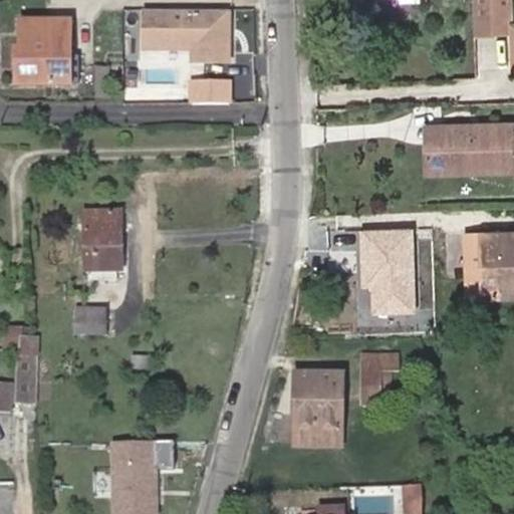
[(493,34),(491,0),(472,0),(473,35),(493,34)]
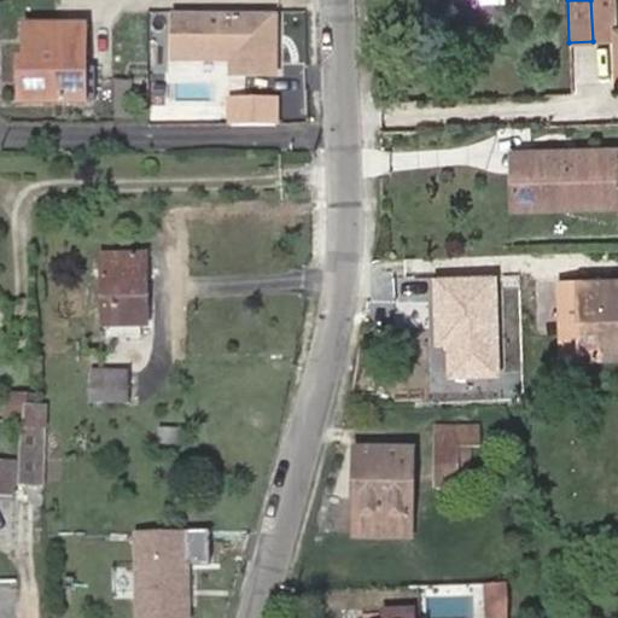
[(614,41),(612,0),(590,0),(593,41),(614,41)]
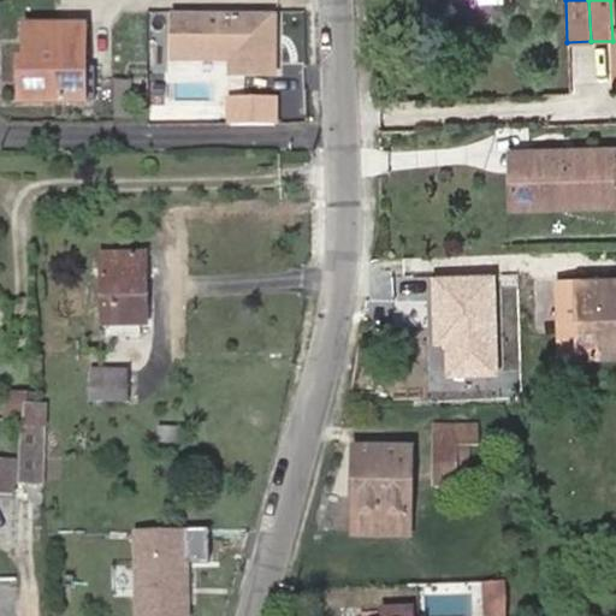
[(273,75),(273,13),(171,15),(171,59),(230,59),(243,59),(243,75),(273,75)]
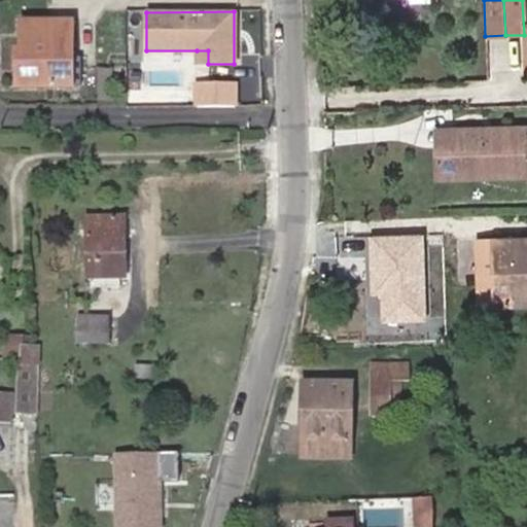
[(68,88),(68,60),(72,59),(72,56),(72,22),(21,22),(22,51),(16,51),(16,88),(68,88)]
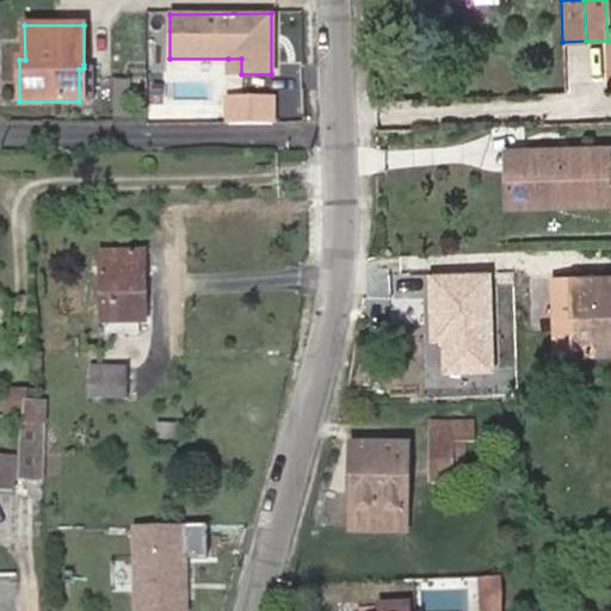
[(241,74),(241,59),(228,59),(228,74),(241,74)]
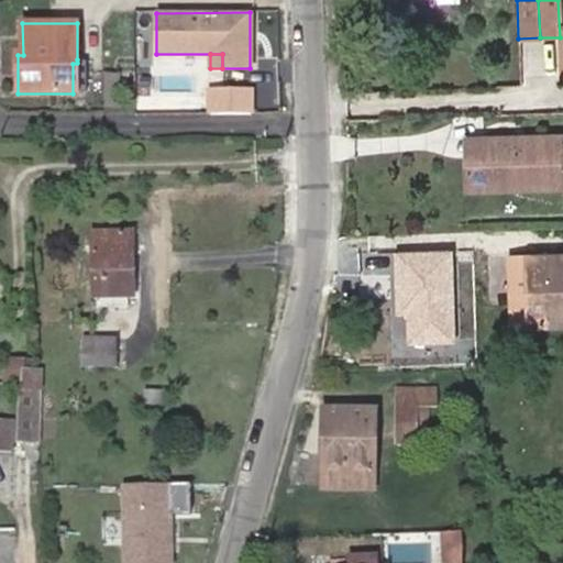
[(209,85),(209,111),(256,111),(257,85),(209,85)]
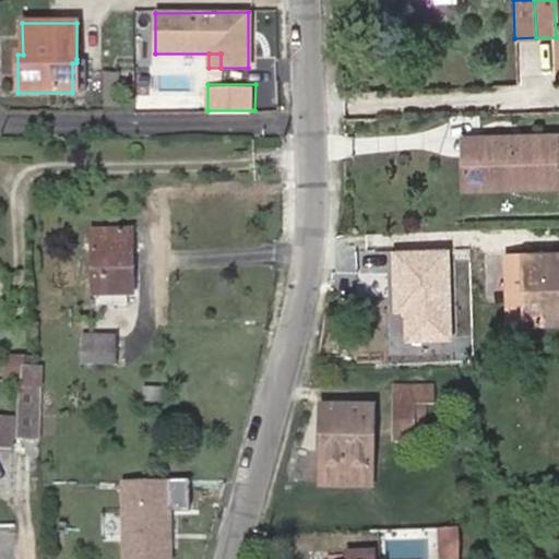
[(558,134),(480,137),(482,154),(463,154),(464,190),(558,187),(558,134)]
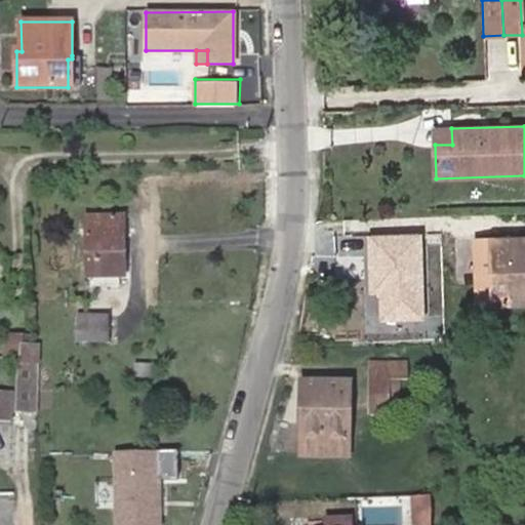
[(452,145),(451,128),(434,128),(435,145),(452,145)]
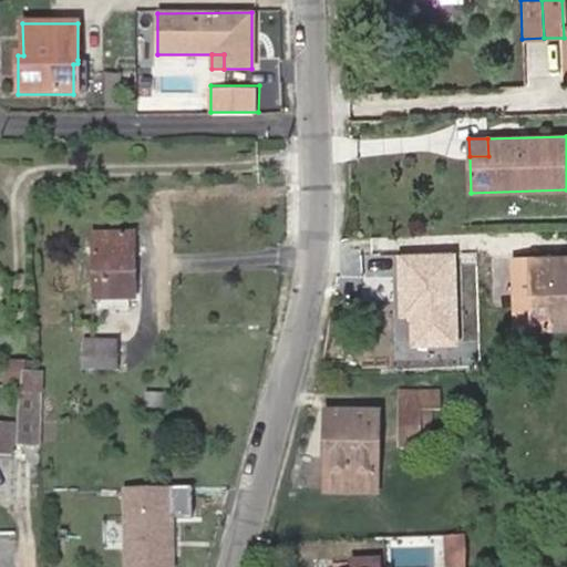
[(134,299),(133,234),(93,235),(95,300),(101,299),(101,310),(130,310),(129,299),(134,299)]
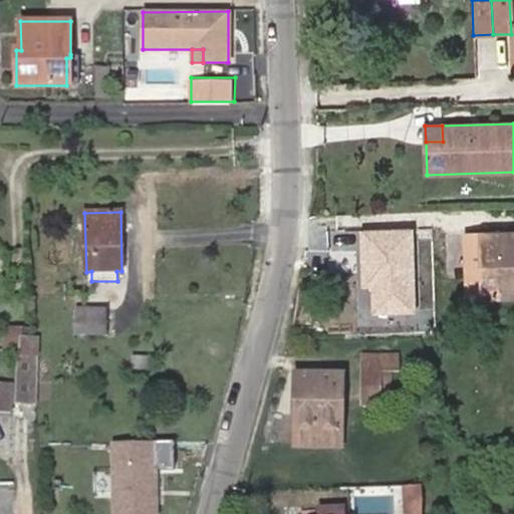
[(513,296),(513,232),(481,234),(483,298),(513,296)]
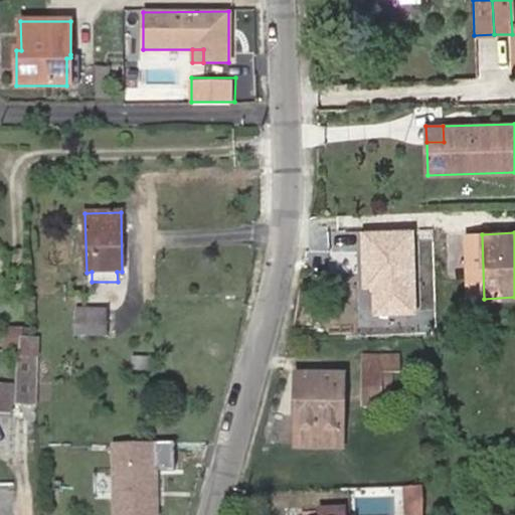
[(484,299),(482,234),(468,234),(470,299),(484,299)]
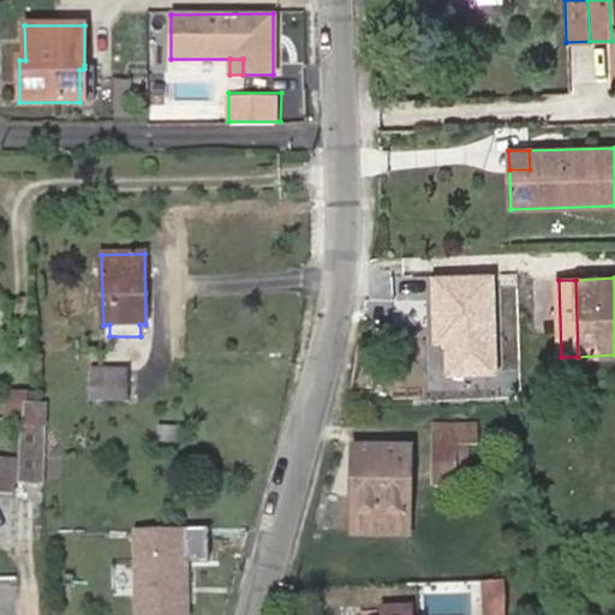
[(127,401),(129,369),(90,368),(89,401),(127,401)]
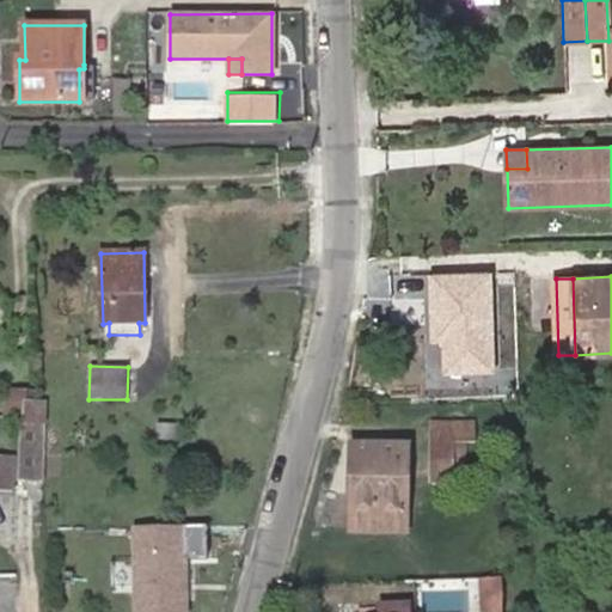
[(24,401),(24,392),(6,391),(5,417),(24,420),(24,401)]
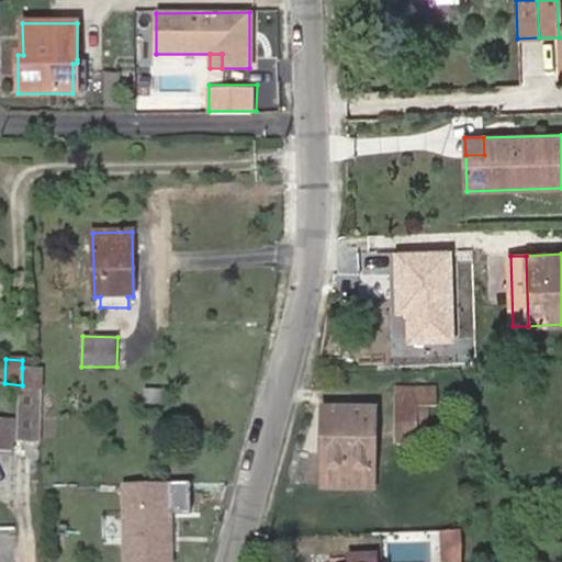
[(40,381),(40,369),(32,368),(22,368),(22,385),(41,386),(41,385),(40,381)]
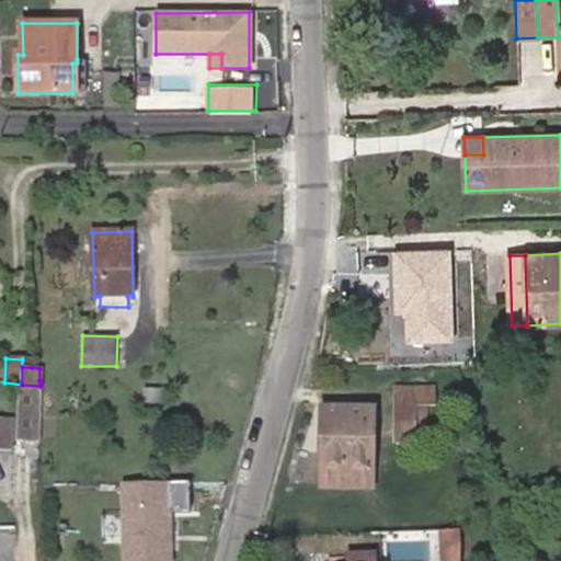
[(42,443),(41,386),(22,385),(15,385),(15,442),(42,443)]
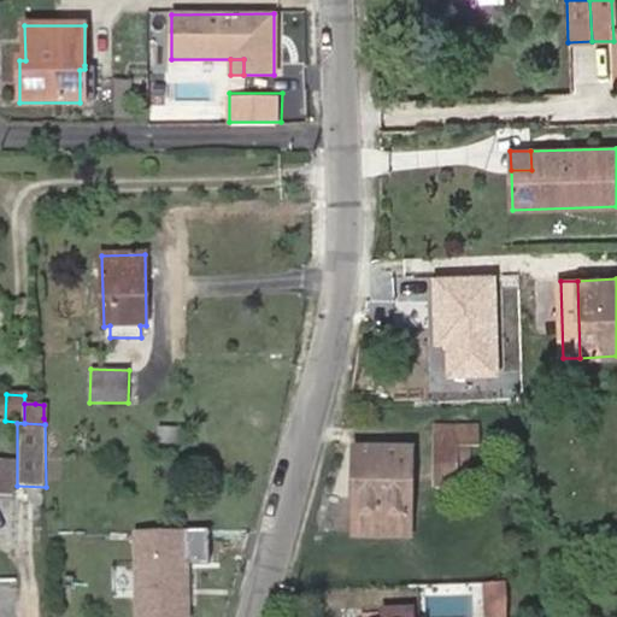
[(457,483),(458,446),(469,446),(480,446),(480,425),(436,425),(435,488),(457,488),(457,483)]
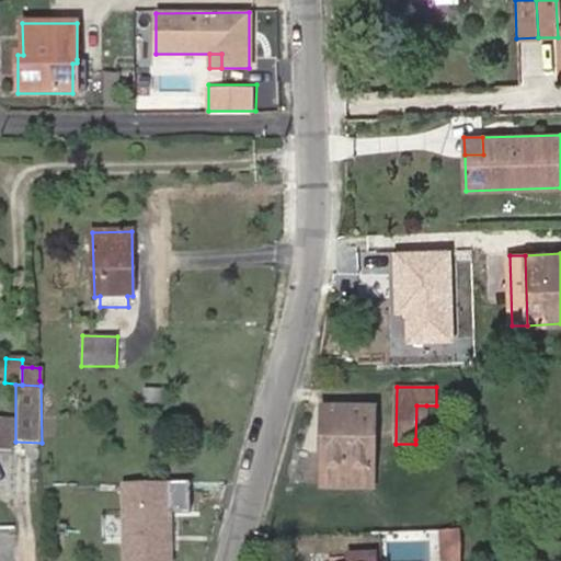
[(164,403),(164,389),(145,389),(145,402),(164,403)]
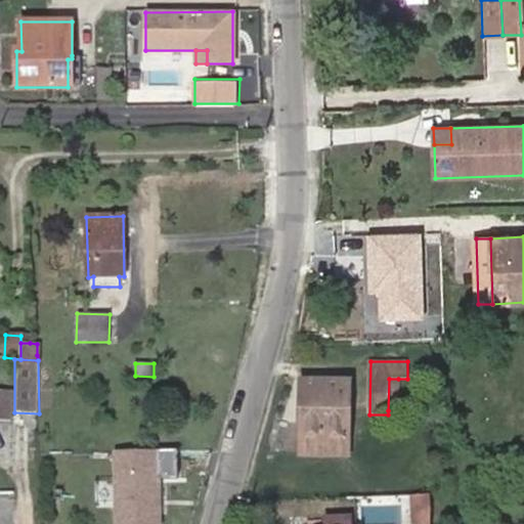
[(399,410),(398,379),(389,379),(388,410),(399,410)]
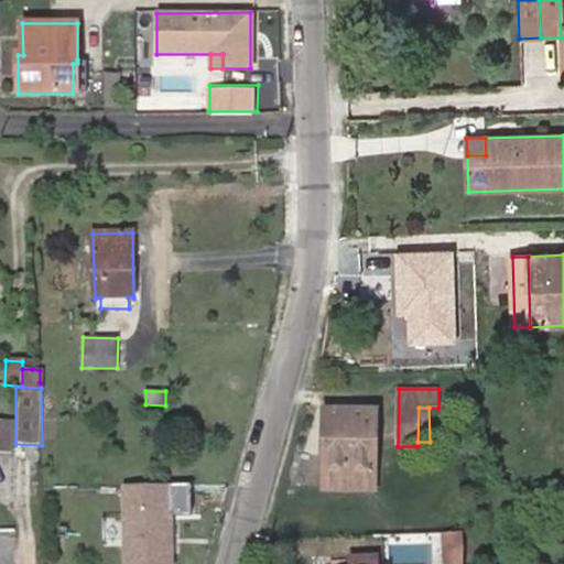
[(375,491),(376,411),(324,410),(323,490),(375,491)]
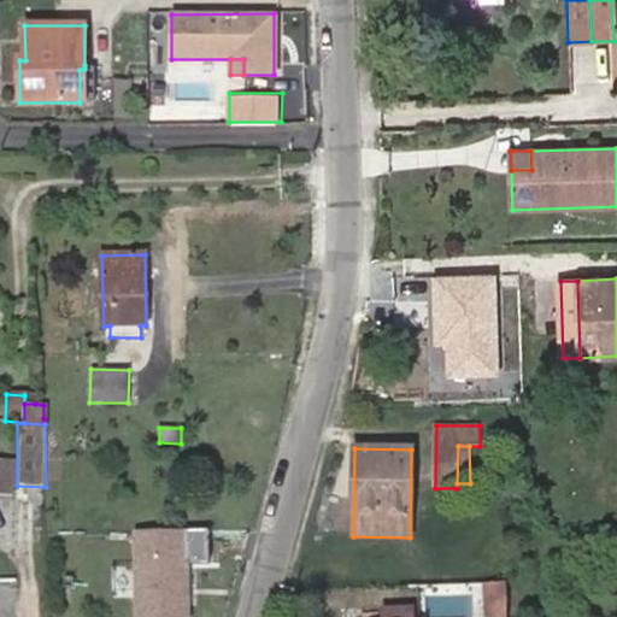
[(0,495),(12,495),(15,464),(0,463),(0,495)]
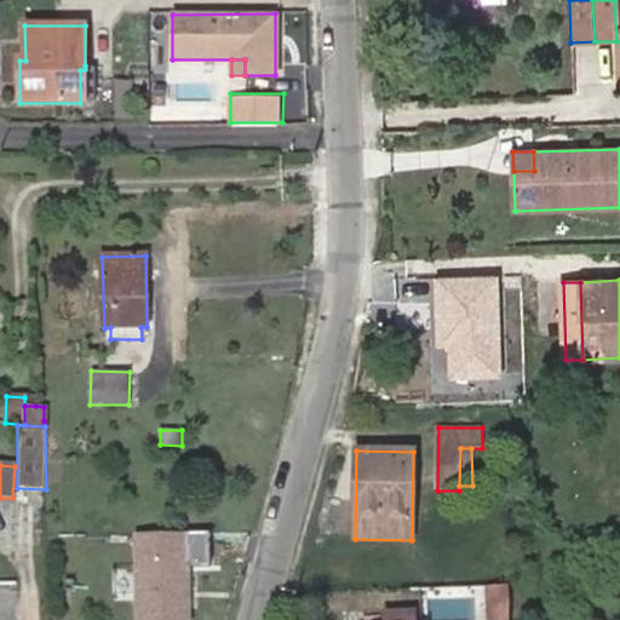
[(189,619),(189,566),(211,566),(210,532),(188,532),(136,533),(137,619),(189,619)]
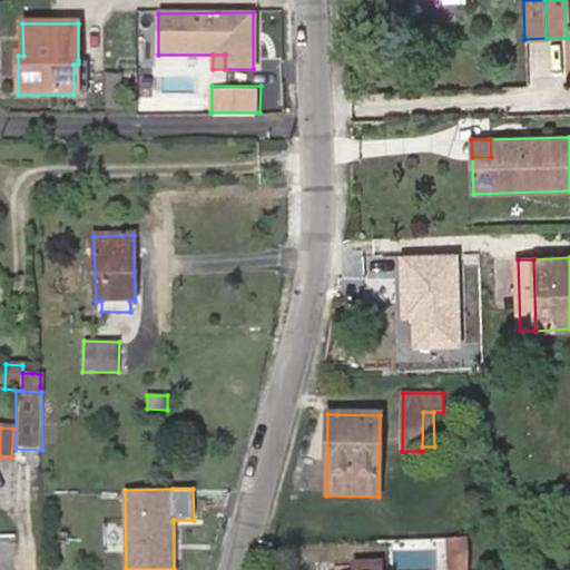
[(467,569),(468,539),(445,539),(445,569),(467,569)]
